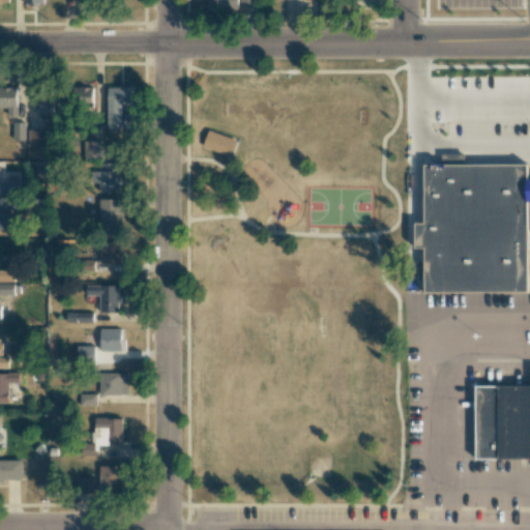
[(207,0),(207,8),(237,8),(237,0),(207,0)]
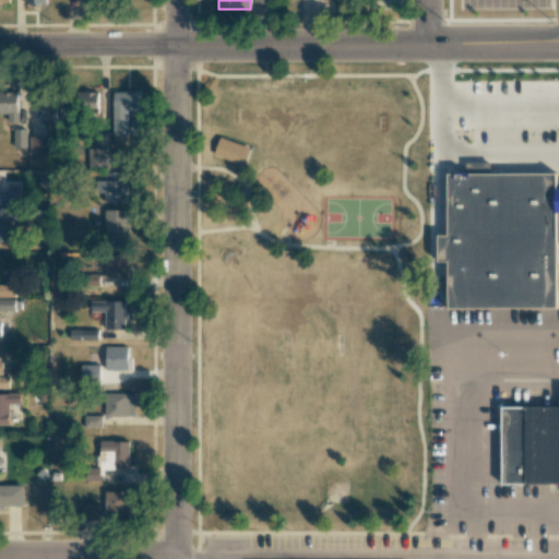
[(253,15),(268,15),(268,7),(253,7),(253,15)]
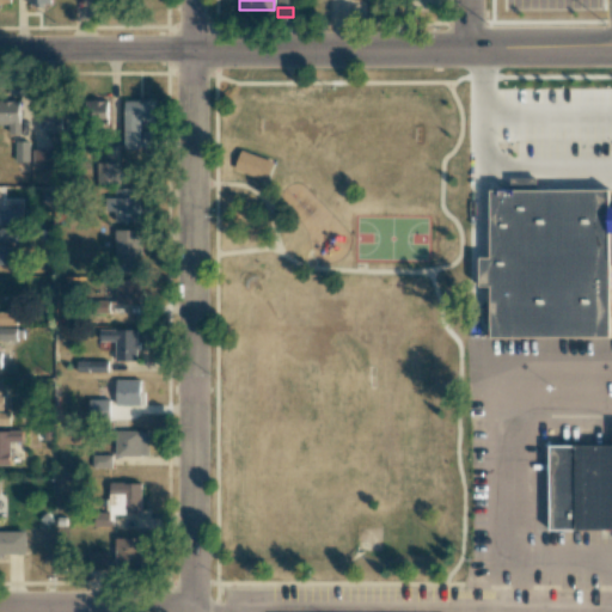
[(8,134),(20,134),(19,101),(0,101),(0,124),(8,124),(8,134)]
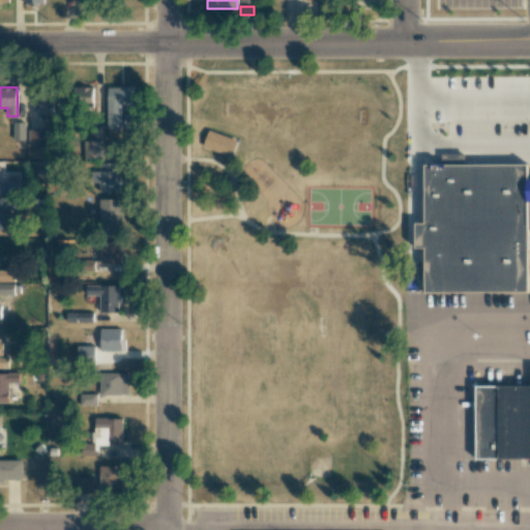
[(93,87),(74,88),(74,111),(94,110),(93,87)]
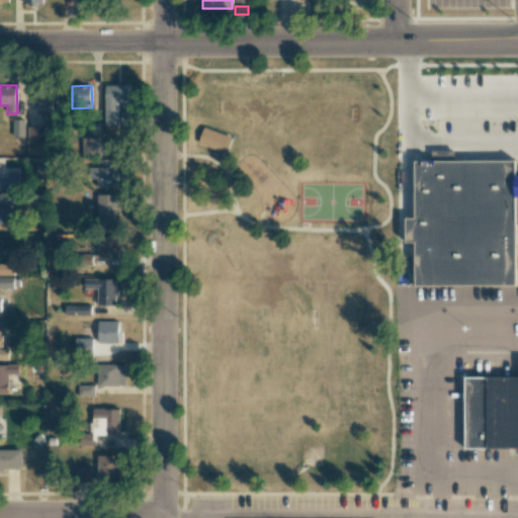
[(105,85),(104,125),(117,125),(118,103),(128,103),(128,86),(105,85)]
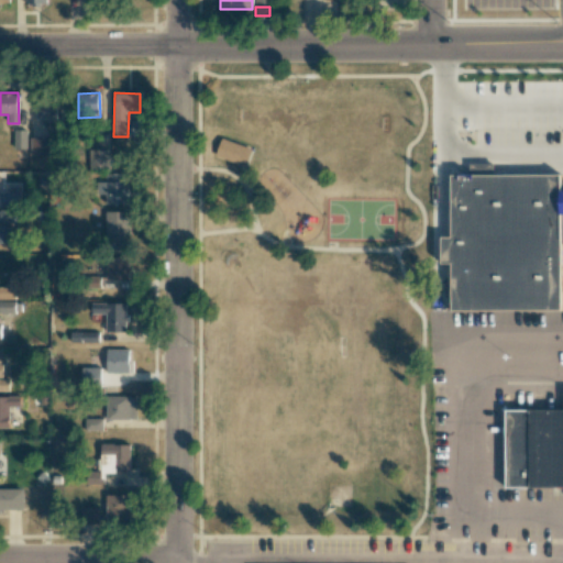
[(36,119),(56,119),(56,99),(36,99),(36,119)]
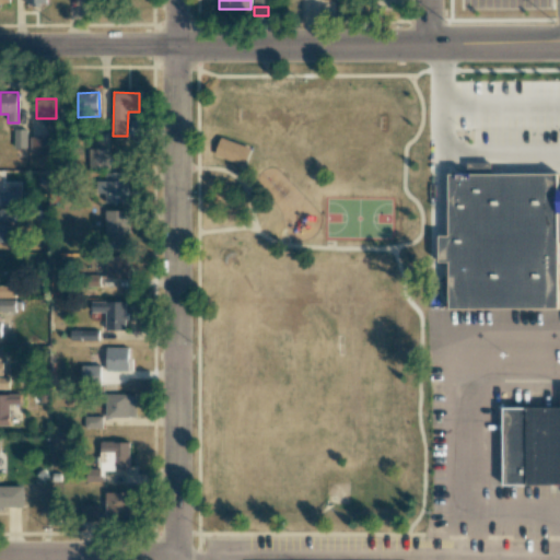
[(143,136),(144,120),(129,120),(129,136),(143,136)]
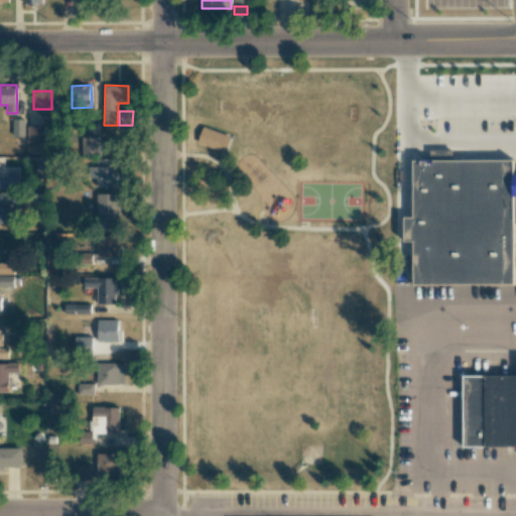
[(24,119),(13,119),(13,136),(24,136),(24,119)]
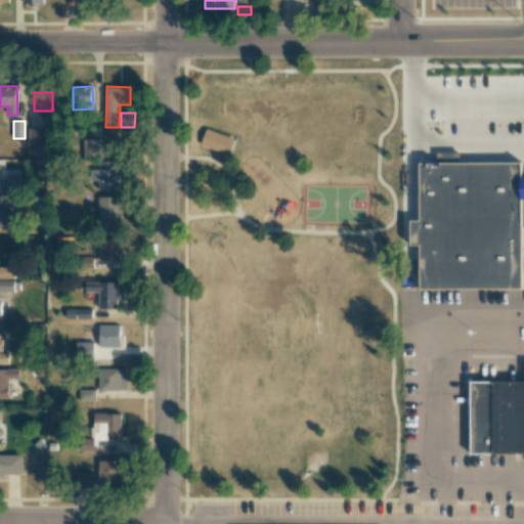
[(45,144),(45,128),(28,128),(28,144),(45,144)]
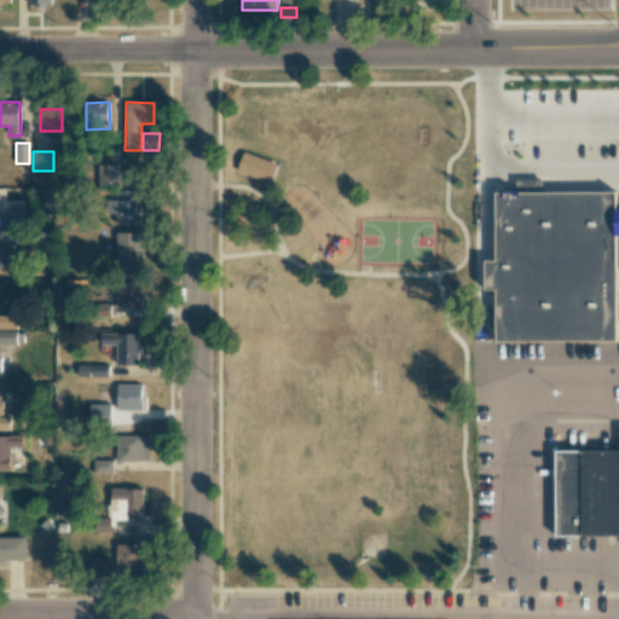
[(236,171),(270,184),(277,165),(243,151),(236,171)]
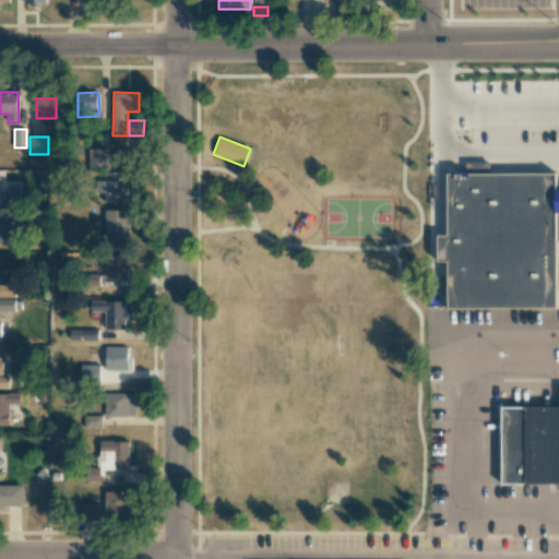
[(108,149),(88,149),(88,168),(108,168),(108,149)]
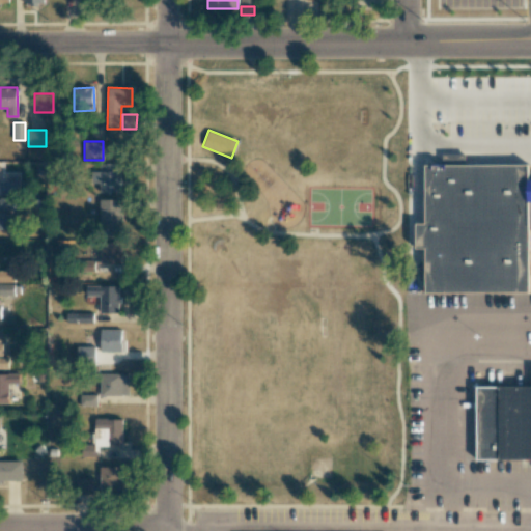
[(424,223),(413,223),(413,249),(422,249),(423,294),(530,292),(530,180),(526,180),(526,168),(463,168),(463,157),(443,157),(443,166),(424,166),(424,223)]
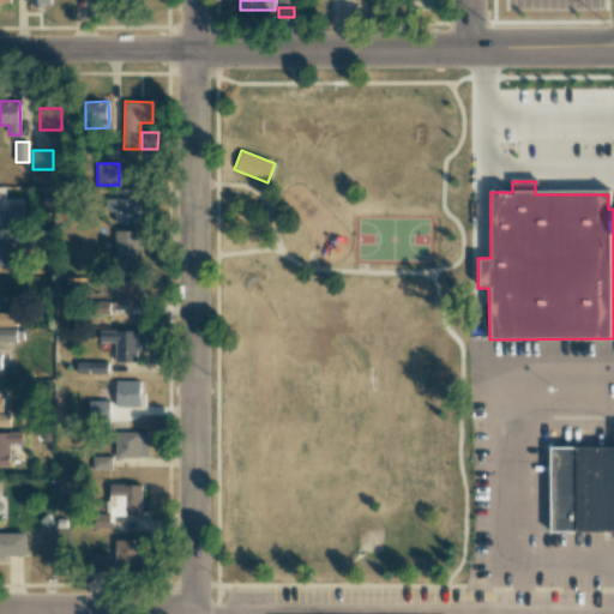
[(138,222),(138,190),(114,190),(114,199),(104,199),(104,212),(114,212),(114,223),(138,222)]
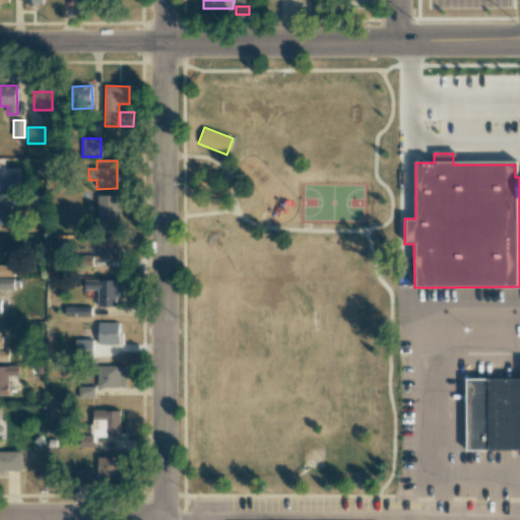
[(0,208),(13,209),(13,194),(0,192),(0,208)]
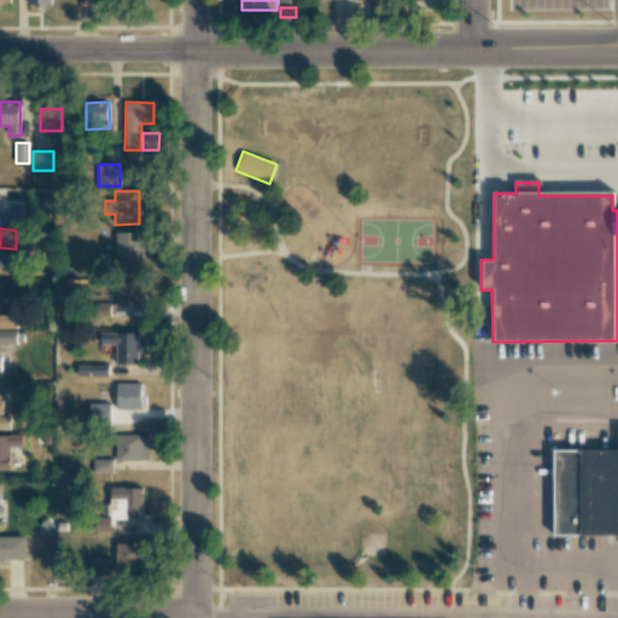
[(141,232),(116,233),(117,275),(143,275),(141,232)]
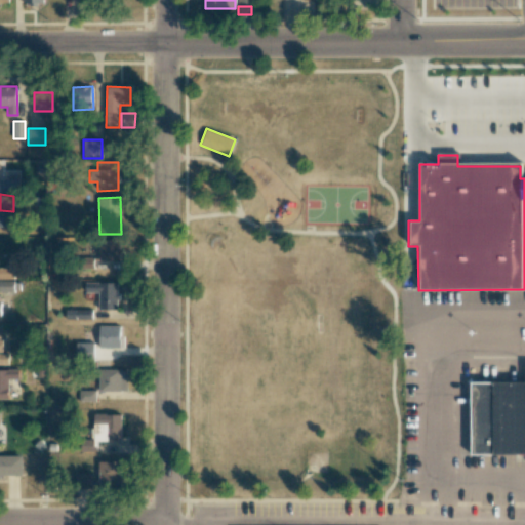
[(0,226),(12,226),(12,212),(0,212),(0,226)]
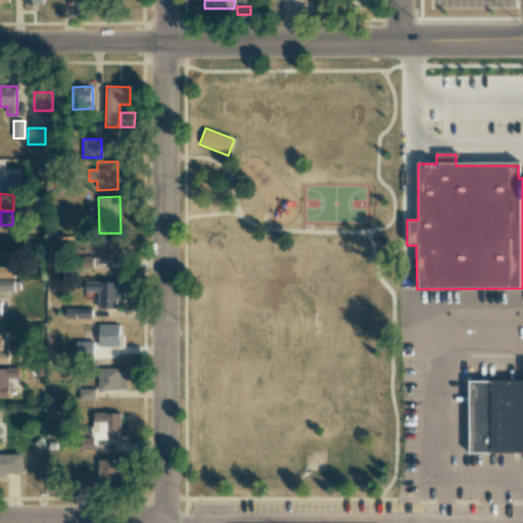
[(0,278),(13,278),(13,267),(0,267),(0,278)]
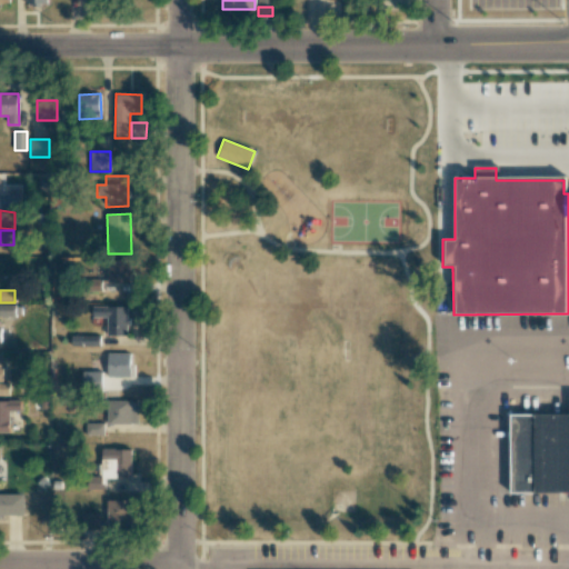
[(15,305),(0,305),(0,317),(15,317),(15,305)]
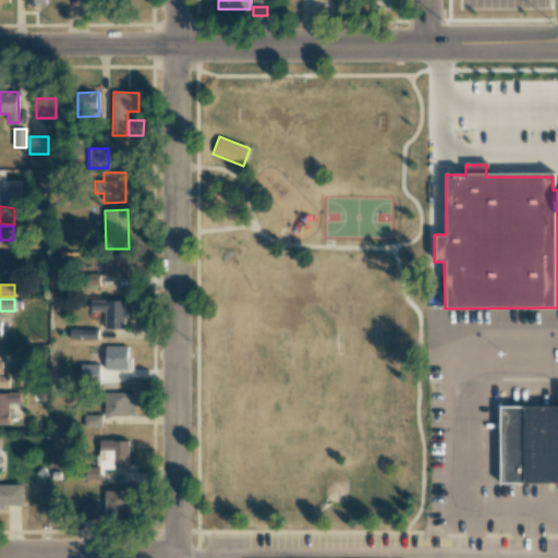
[(105,329),(125,329),(125,301),(91,301),(91,311),(105,311),(105,329)]
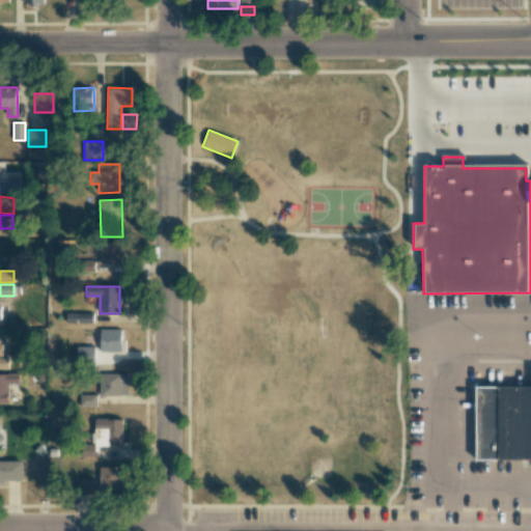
[(120,330),(100,330),(100,352),(121,352),(120,330)]
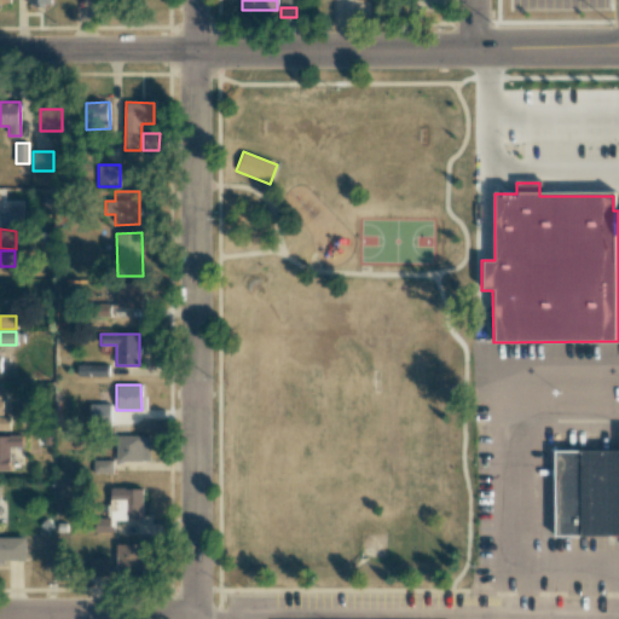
[(90,405),(90,426),(110,424),(110,404),(90,405)]
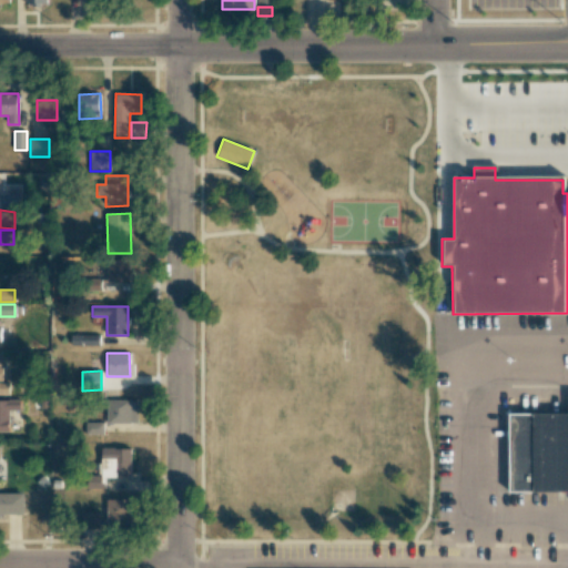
[(0,430),(9,432),(9,411),(21,411),(20,399),(0,399),(0,430)]
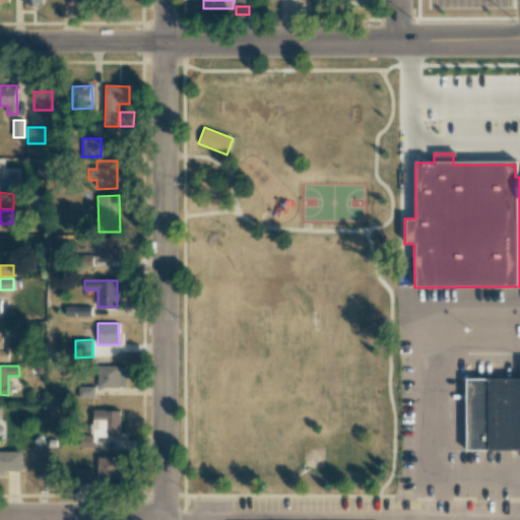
[(126,388),(125,366),(96,367),(96,388),(126,388)]
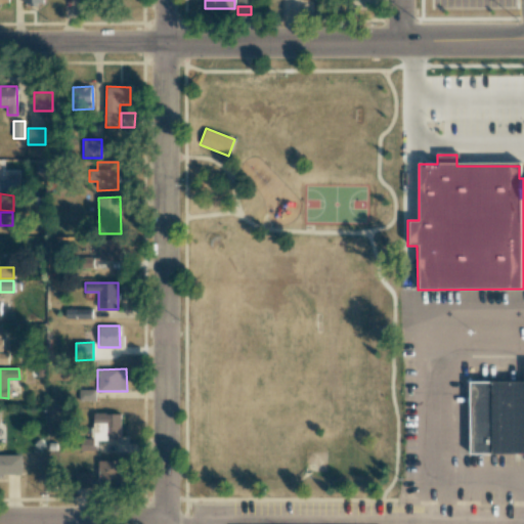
[(472,382),(523,382),(523,454),(472,454),(472,382)]
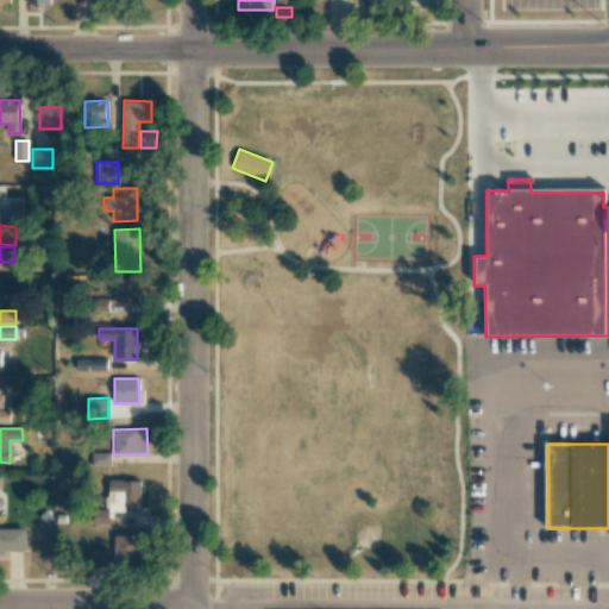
[(112,453),(92,452),(90,465),(111,466),(112,453)]
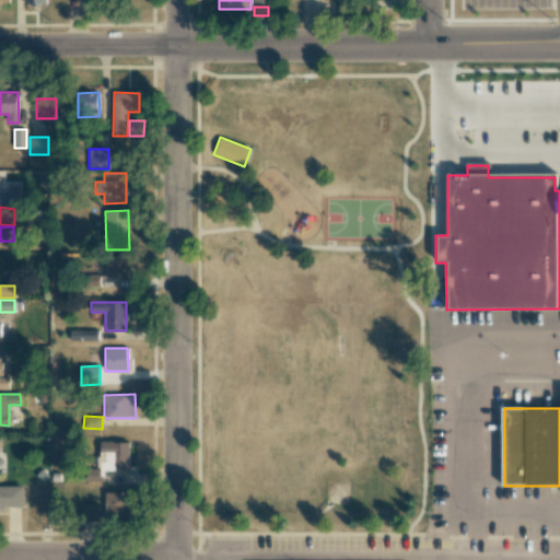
[(128,470),(129,442),(100,442),(100,470),(128,470)]
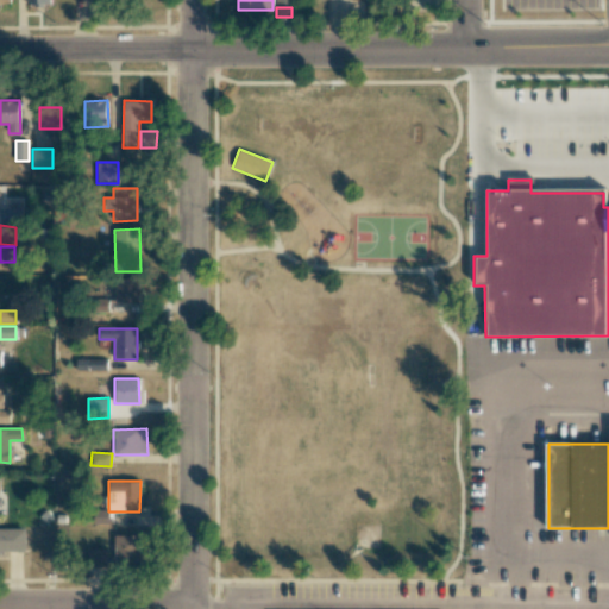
[(94,512),(94,525),(112,523),(112,510),(94,512)]
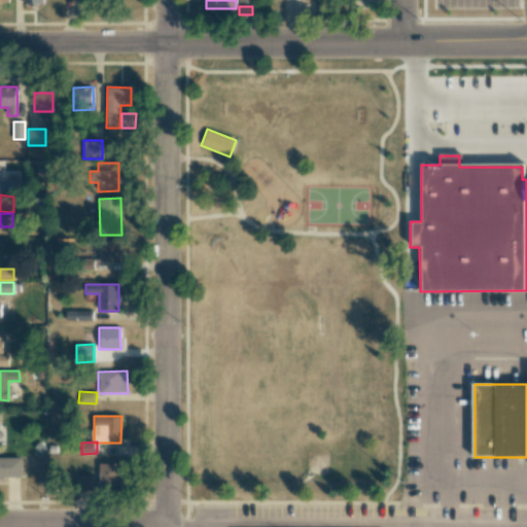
[(22,457),(0,457),(0,479),(22,479),(22,457)]
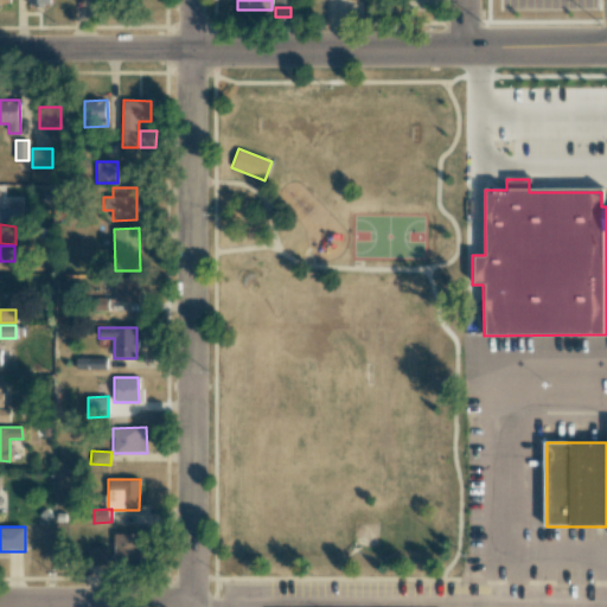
[(139,534),(114,534),(114,567),(139,567),(139,534)]
